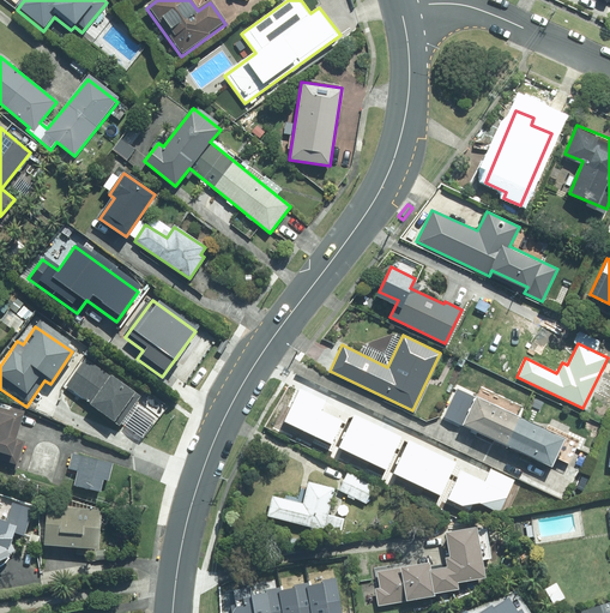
[(85,356),(65,386),(120,424),(140,395),(85,356)]
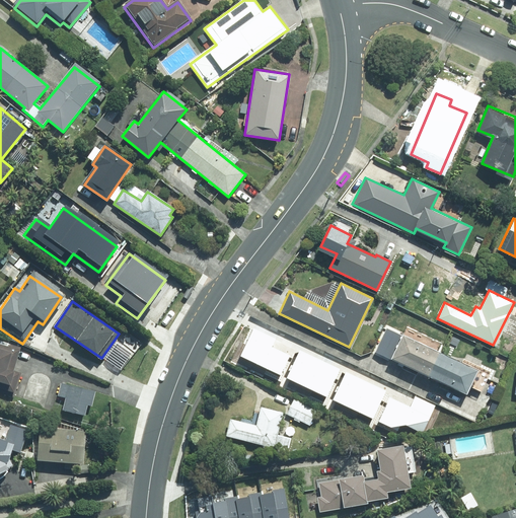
[(250,330),(237,358),(279,377),(289,357),(268,347),(271,340),(250,330)]
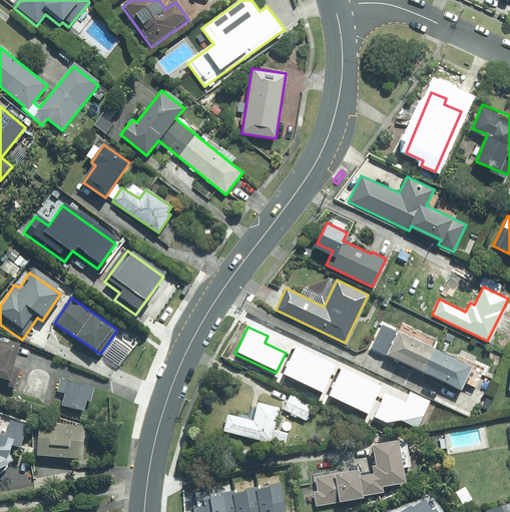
[(456,358),(397,330),(387,351),(462,387),(473,363),(475,359),(460,351),(456,358)]
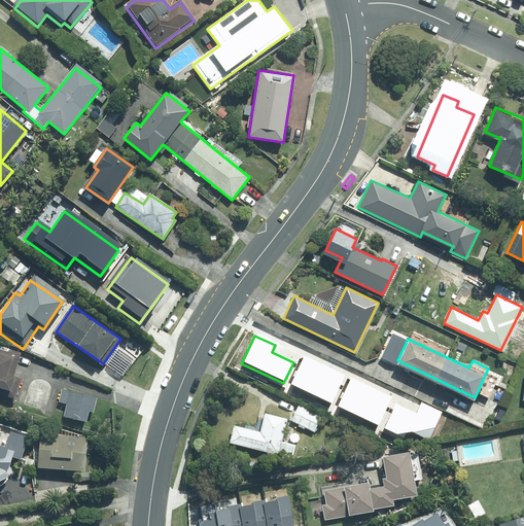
[(21,355),(0,349),(0,389),(15,394),(20,378),(14,377),(21,355)]
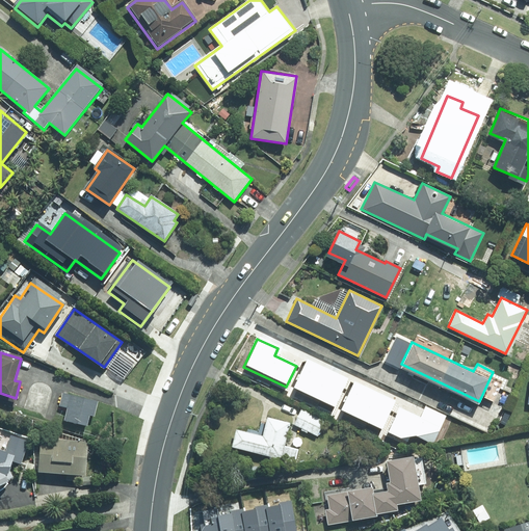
[(305,362),(292,388),(333,406),(344,381),(305,362)]
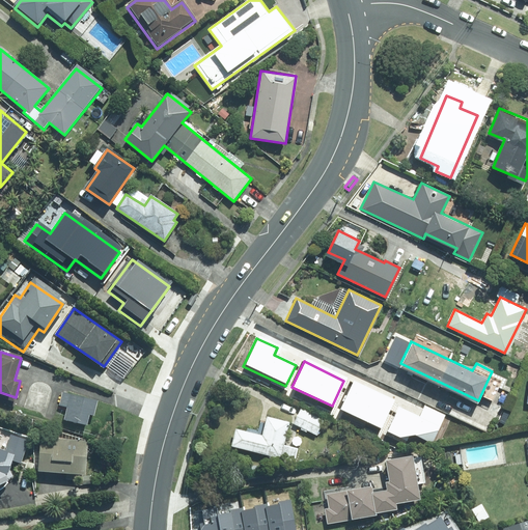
[(351,384),(338,410),(379,428),(391,403),(351,384)]
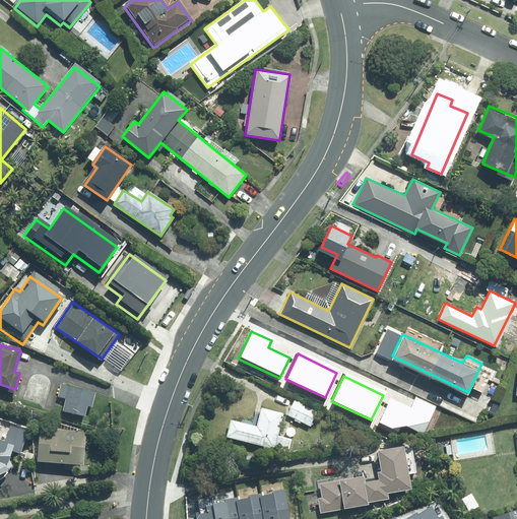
[(95,392),(60,384),(57,397),(65,399),(62,411),(85,416),(88,405),(92,406),(95,392)]
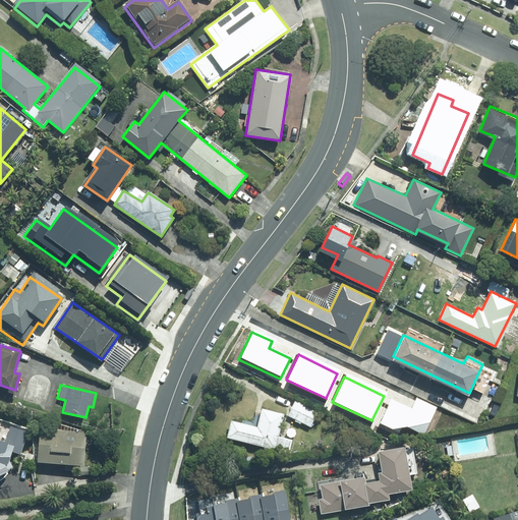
[(387,401),(377,423),(398,434),(401,426),(421,436),(435,408),(415,399),(409,411),(387,401)]
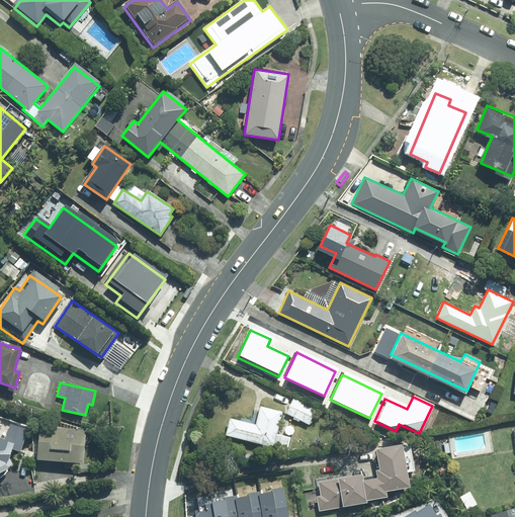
[(315,409),(292,398),(284,412),(308,423),(315,409)]
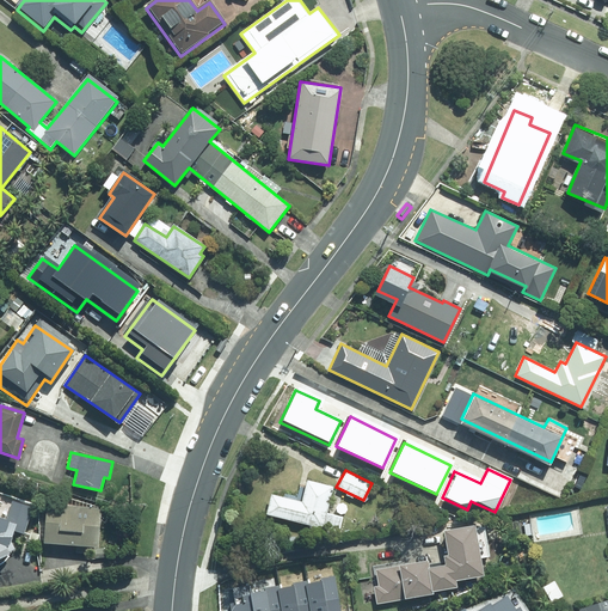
[(270,493),(265,513),(338,531),(342,515),(325,512),(331,486),(306,480),(301,501),(270,493)]
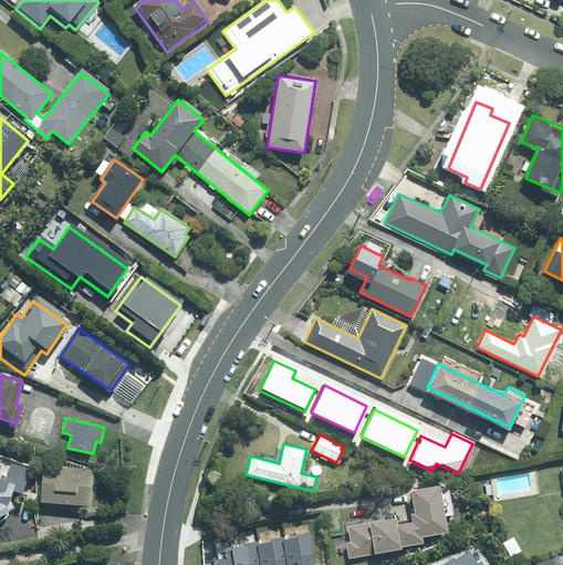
[(0,518),(11,512),(6,500),(10,502),(13,491),(22,493),(30,469),(11,463),(6,479),(0,477),(0,518)]
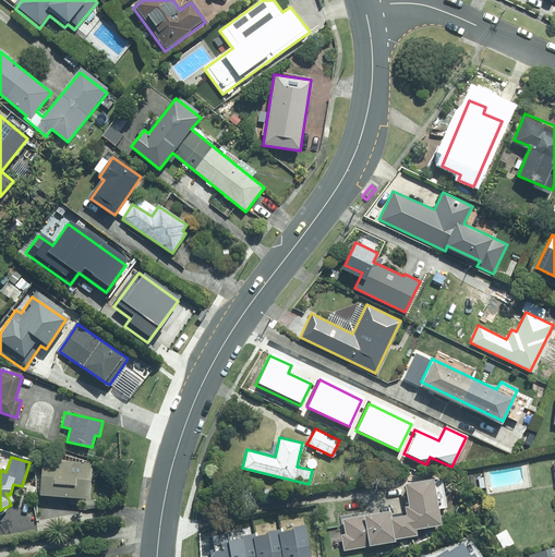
[(44,460),(40,494),(91,498),(94,464),(44,460)]
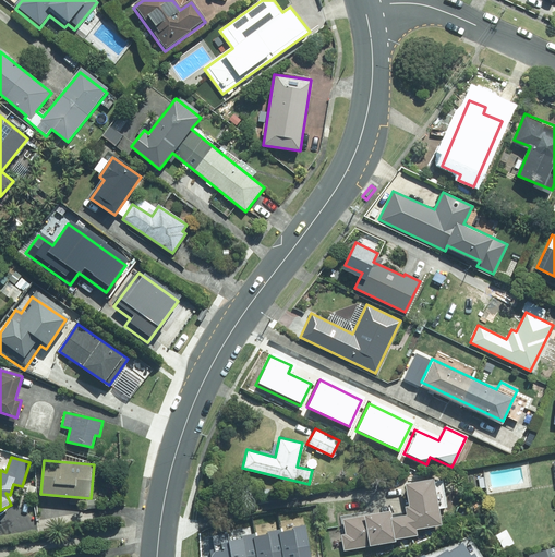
[(433,477),(405,482),(409,505),(406,505),(407,513),(391,516),(390,509),(339,518),(340,527),(344,527),(345,533),(340,533),(342,551),(395,541),(394,537),(417,533),(415,527),(441,522),(433,477)]
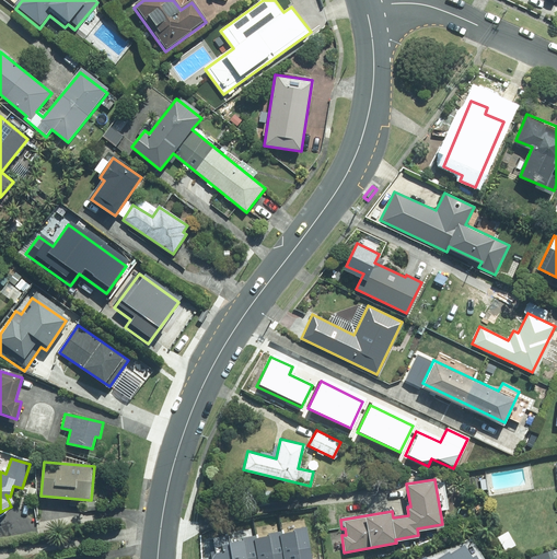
[(309,558),(304,527),(292,530),(292,533),(278,535),(281,558),(309,558)]
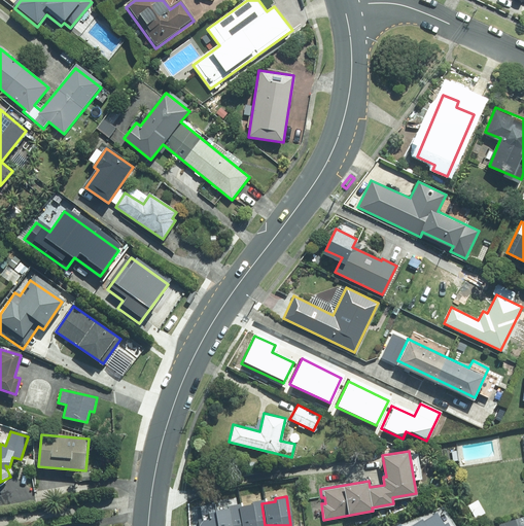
[(476,499),(466,505),(475,518),(484,512),(476,499)]
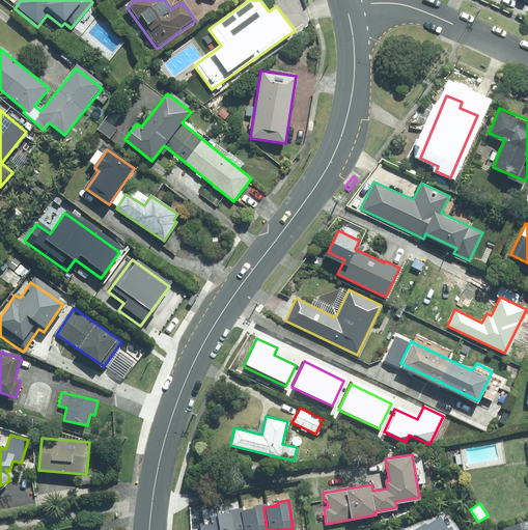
[(267,529),(264,507),(264,505),(253,507),(253,510),(240,512),(242,529),(267,529)]
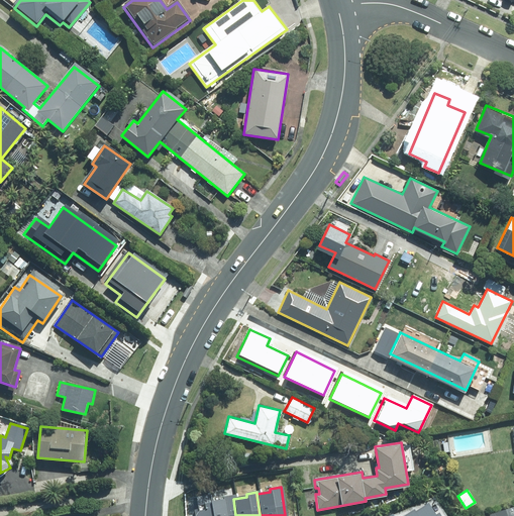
[(209,504),(210,515),(235,515),(233,499),(232,496),(221,497),(222,500),(208,502),(209,504)]
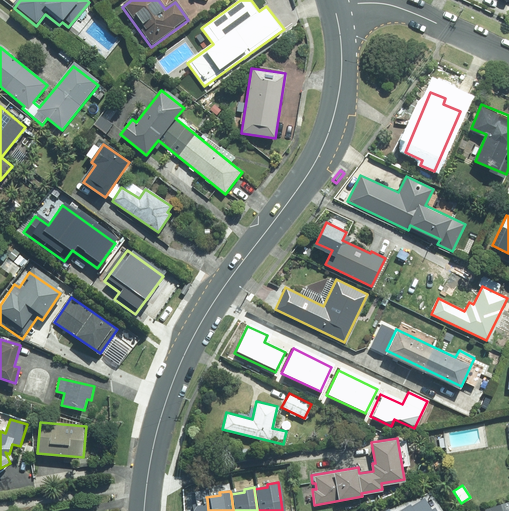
[(391,510),(389,507),(382,510),(437,510),(434,505),(431,507),(423,495),(397,510),(391,510)]
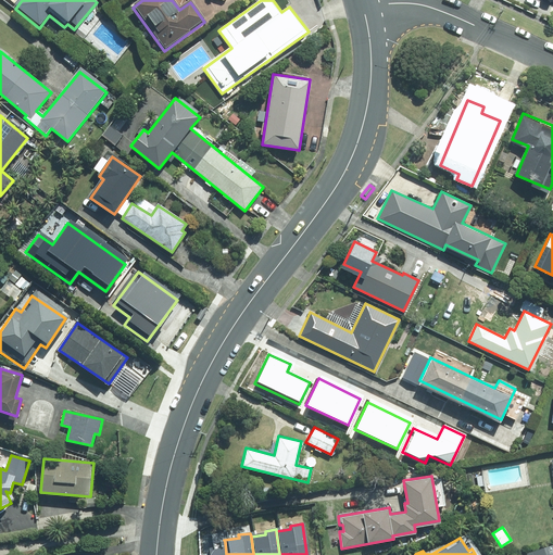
[(226,554),(225,542),(216,544),(217,547),(205,549),(206,554),(226,554)]
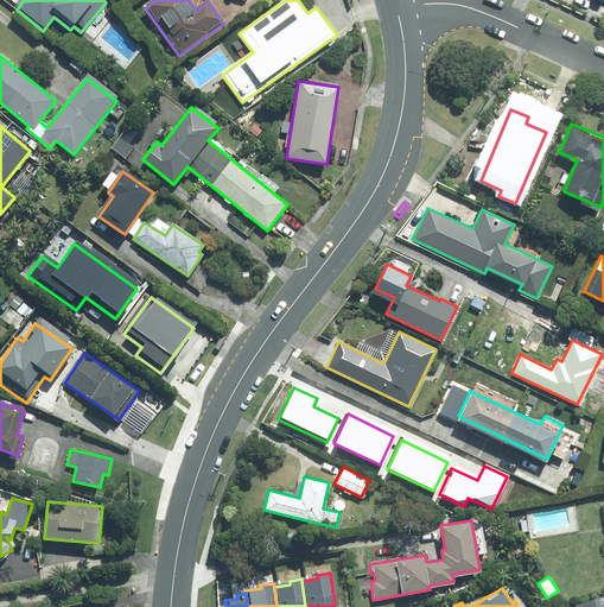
[(603,606),(603,595),(574,605),(574,606),(603,606)]
